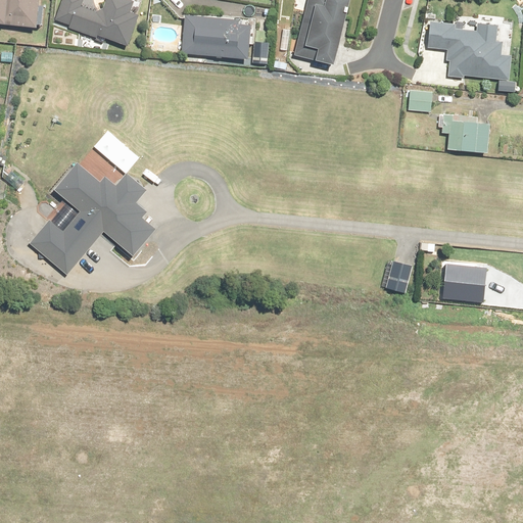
[(0,0),(0,24),(1,24),(39,28),(41,7),(41,0),(0,0)]
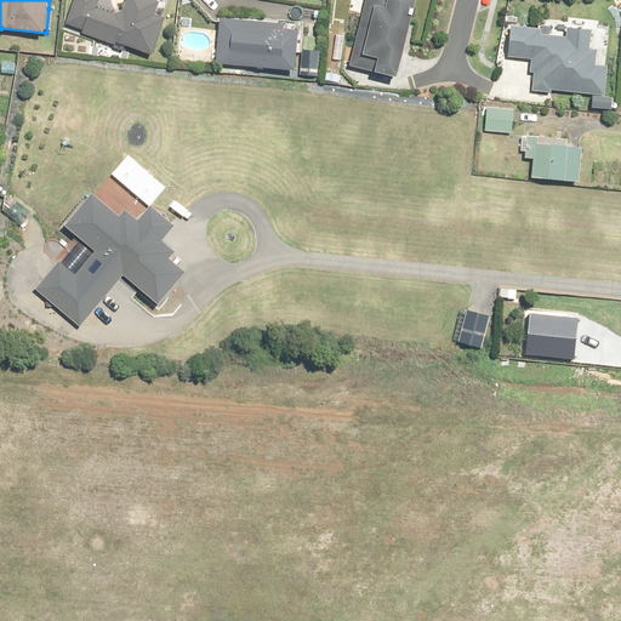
[(106,11),(96,7),(98,0),(75,0),(67,23),(84,29),(83,32),(95,36),(117,45),(118,41),(126,45),(153,55),(166,20),(163,17),(157,15),(161,1),(158,0),(126,0),(124,10),(117,15),(106,11)]
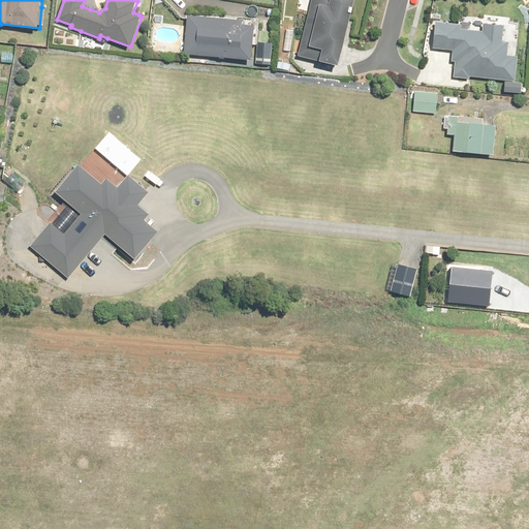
[(353,0),(313,0),(300,58),(338,67),(353,0)]
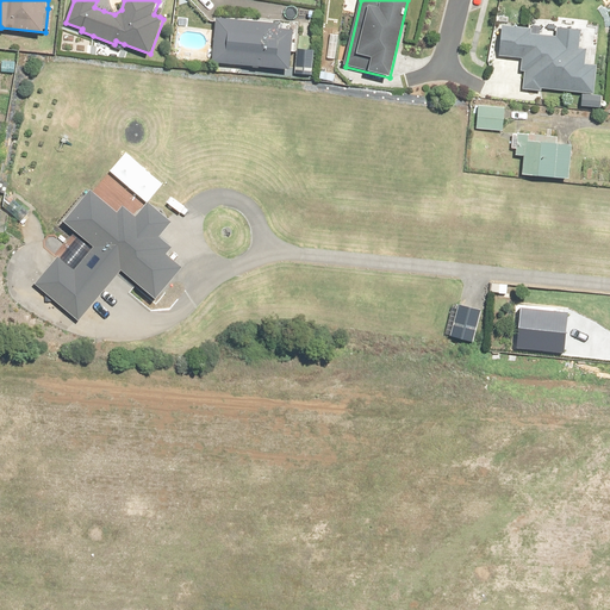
[(242,64),(291,69),(296,30),(280,29),(281,24),(217,18),(216,23),(212,62),(216,62),(242,64)]
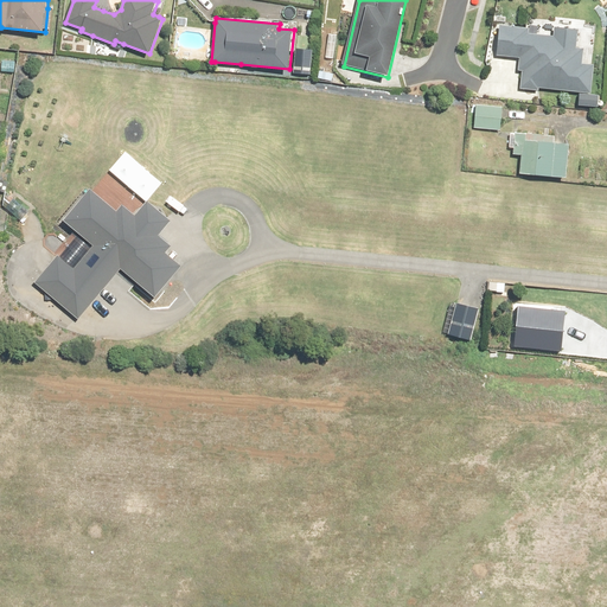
[(531,30),(500,29),(498,61),(523,63),(521,89),(581,94),(580,107),(600,108),(601,97),(590,96),(593,66),(582,66),(582,51),(577,51),(579,32),(554,30),(554,38),(530,37),(531,30)]
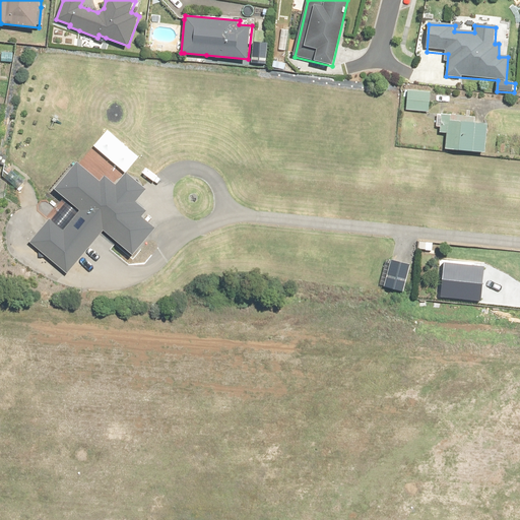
[(268,43),(266,43),(254,42),(252,60),(252,62),(266,64),(268,43)]
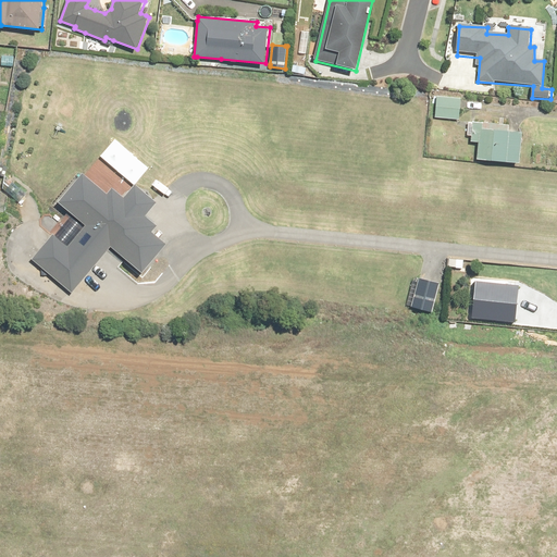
[(462,102),(438,100),(436,120),(460,122),(462,102)]
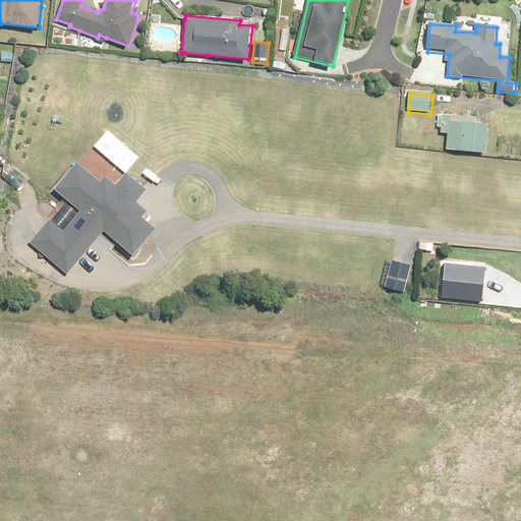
[(476,123),(477,117),(439,114),(438,126),(442,126),(442,132),(449,133),(447,150),(487,153),(490,124),(483,123),(476,123)]
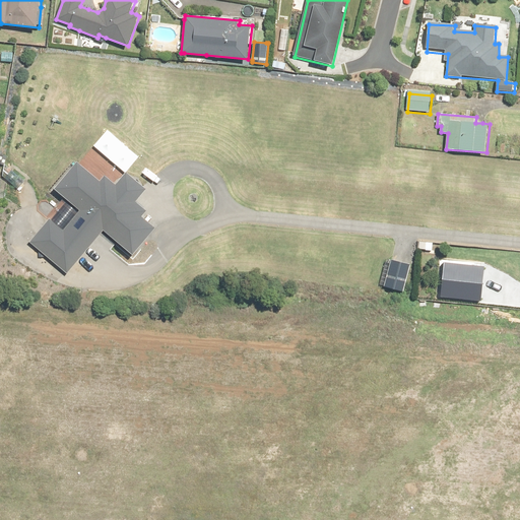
[(24,242),(62,272),(100,226),(130,252),(152,225),(127,203),(144,183),(123,166),(107,185),(77,161),(57,186),(81,206),(64,228),(48,214),(24,242)]
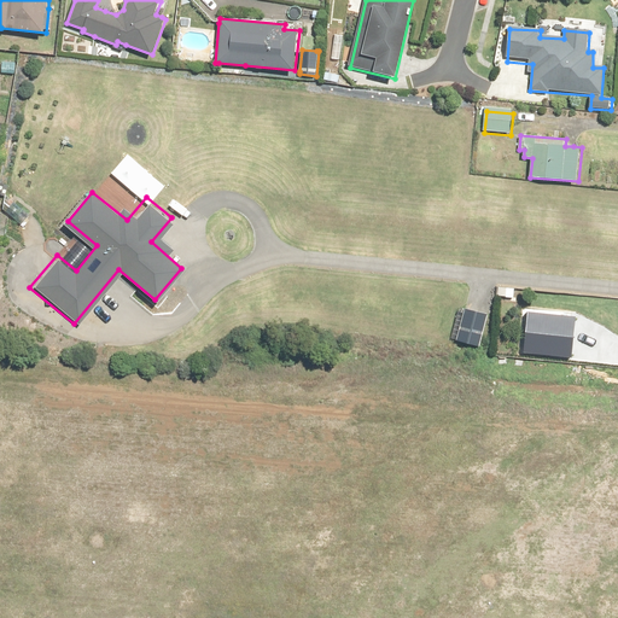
[(465,310),(456,343),(479,349),(488,316),(465,310)]
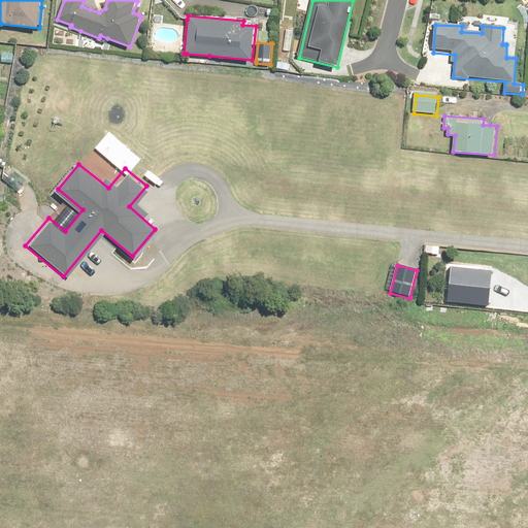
[(451,269),(449,303),(489,306),(492,272),(451,269)]
